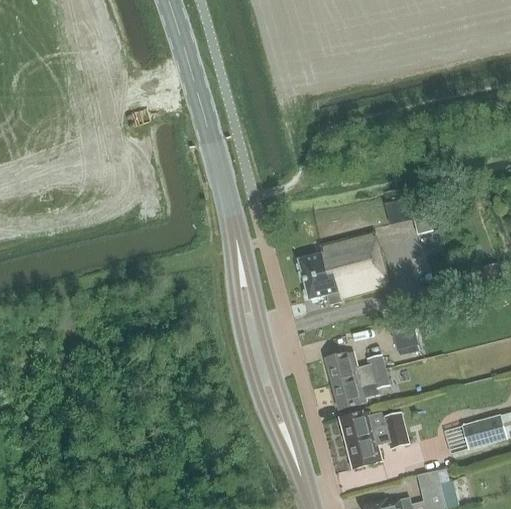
[(417,233),(432,229),(423,195),(408,198),(417,233)]
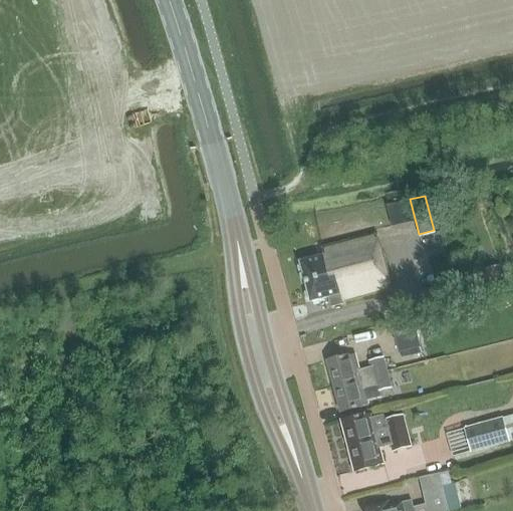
[(391,287),(376,231),(320,245),(322,254),(299,260),(309,299),(327,295),(330,305),(343,302),(342,299),(391,287)]
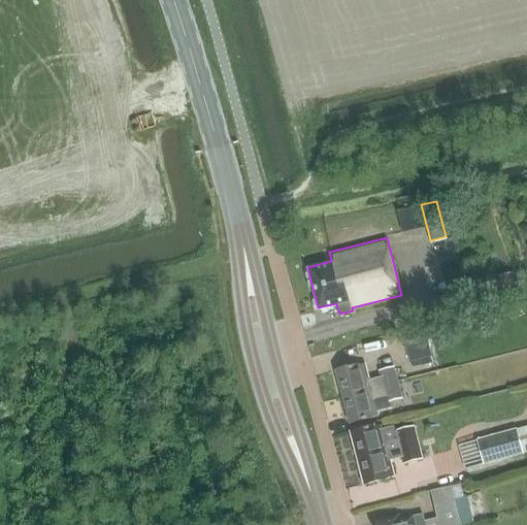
[(424,329),(402,334),(407,359),(430,354),(424,329)]
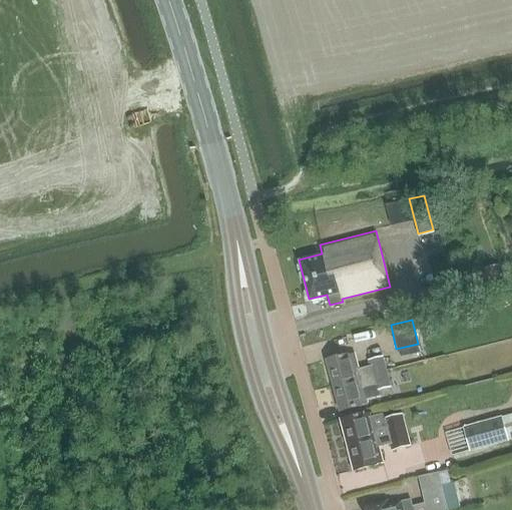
[(381,353),(365,357),(367,363),(357,366),(353,351),(348,352),(347,352),(326,357),(332,383),(385,369),(381,353)]
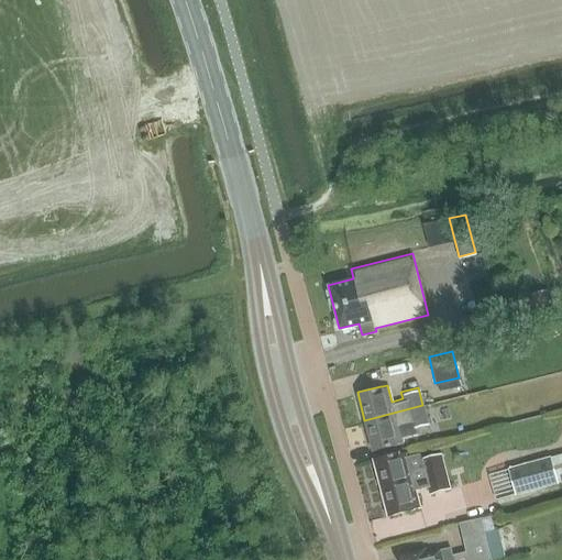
[(401,440),(400,437),(416,432),(415,426),(427,423),(422,405),(364,420),(372,449),(396,442),(401,440)]
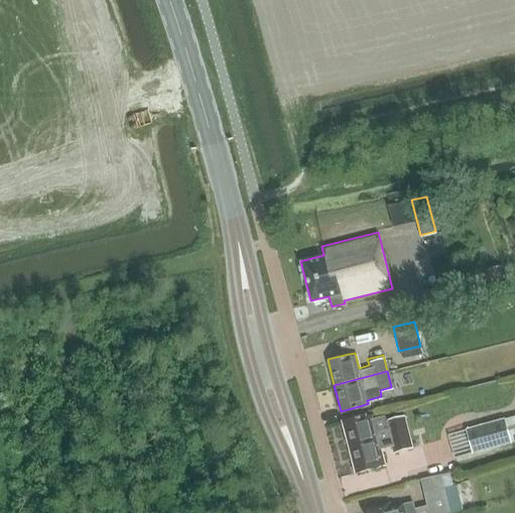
[(365,413),(343,419),(356,471),(378,465),(378,464),(384,463),(380,446),(391,443),(393,451),(411,445),(403,413),(385,418),(383,413),(372,416),(371,412),(365,413)]
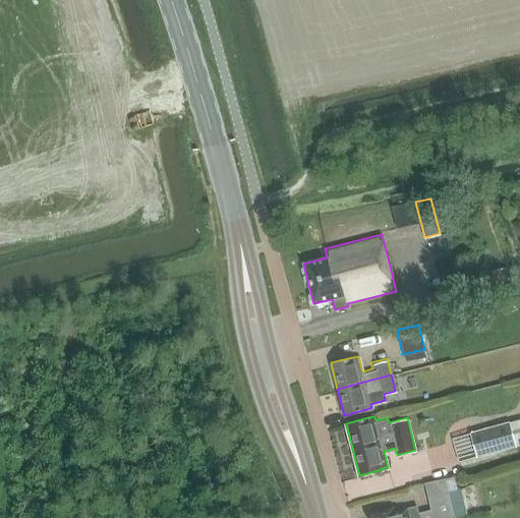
[(512,448),(505,423),(469,433),(476,458),(512,448)]
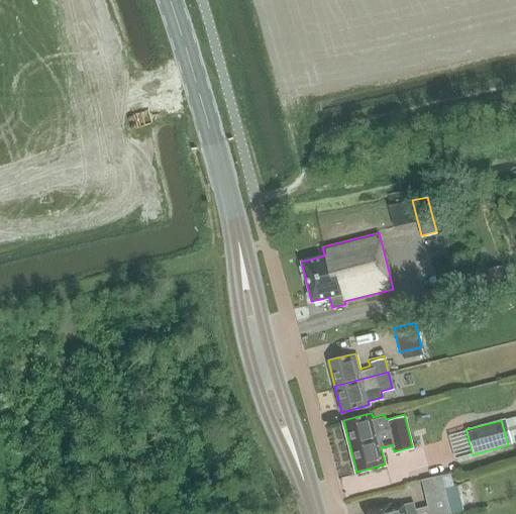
[(423,492),(426,505),(414,508),(413,502),(409,503),(389,507),(388,505),(367,509),(367,513),(449,513),(450,513),(444,487),(423,492)]
